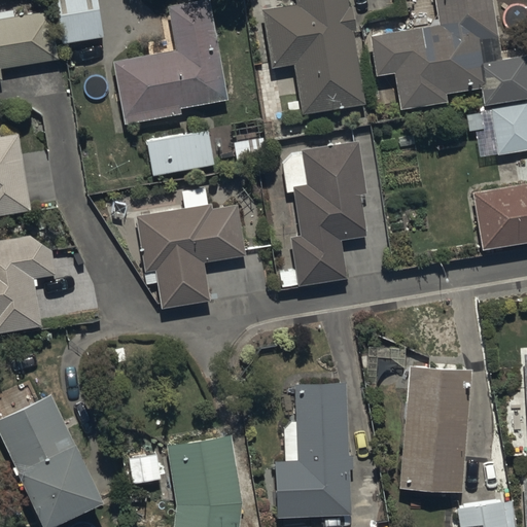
[(101,0),(56,0),(63,43),(107,37),(101,0)]
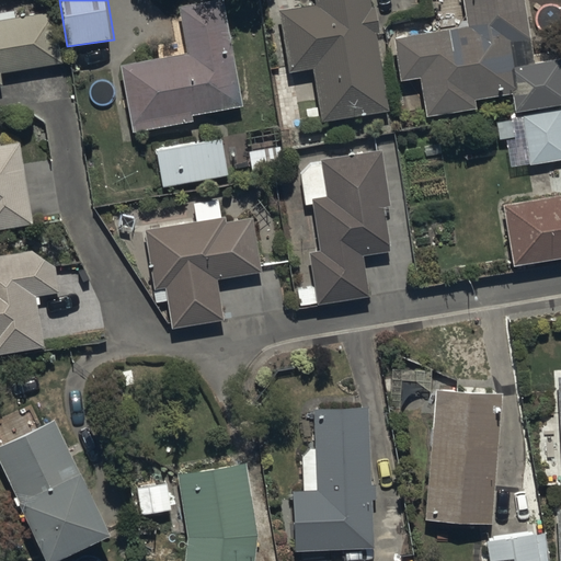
[(179,0),(186,44),(119,54),(129,122),(192,113),(191,105),(239,98),(224,0),(179,0)]
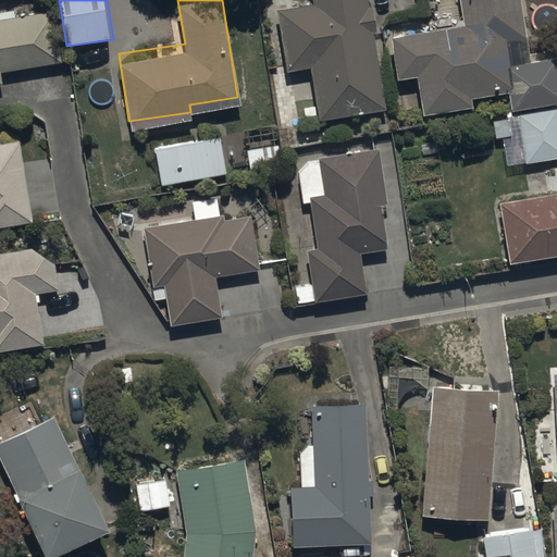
[(284,0),(275,1),(285,63),(308,59),(312,95),(300,97),(302,110),(313,108),(314,112),(382,100),(369,26),(374,25),(369,0),(284,0)]
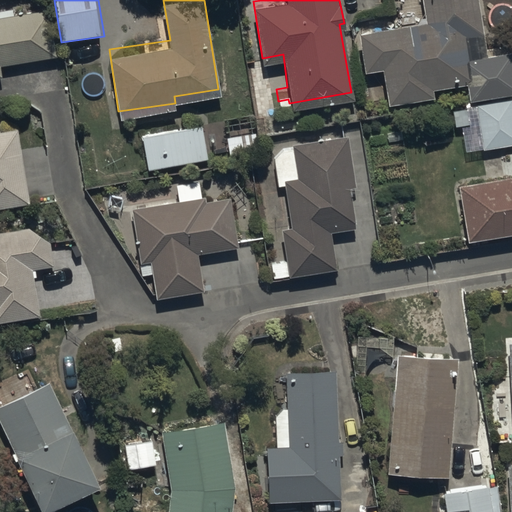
[(421,0),(424,13),(356,24),(363,63),(379,60),(385,96),(432,88),(431,82),(464,77),(467,92),(511,85),(511,61),(509,44),(485,48),(476,0),(421,0)]
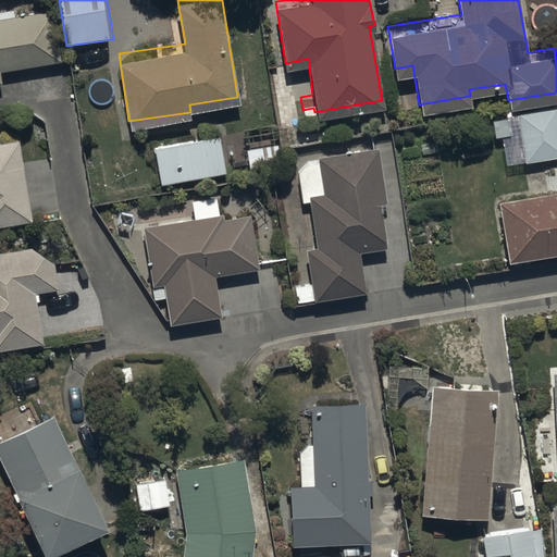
[(0,84),(3,84),(1,72),(62,62),(54,12),(0,20),(0,84)]
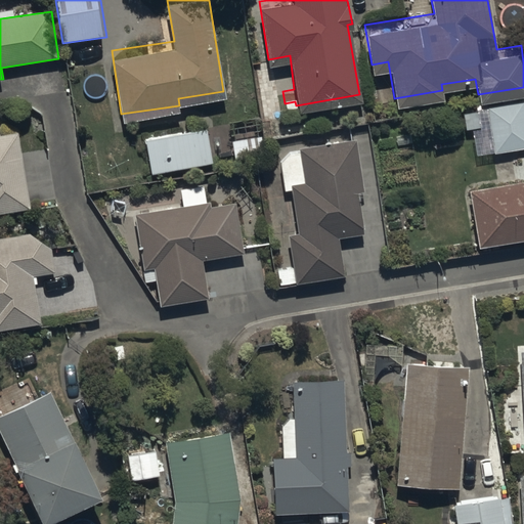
[(523,96),(523,95),(484,101),(491,146),(523,140),(523,96)]
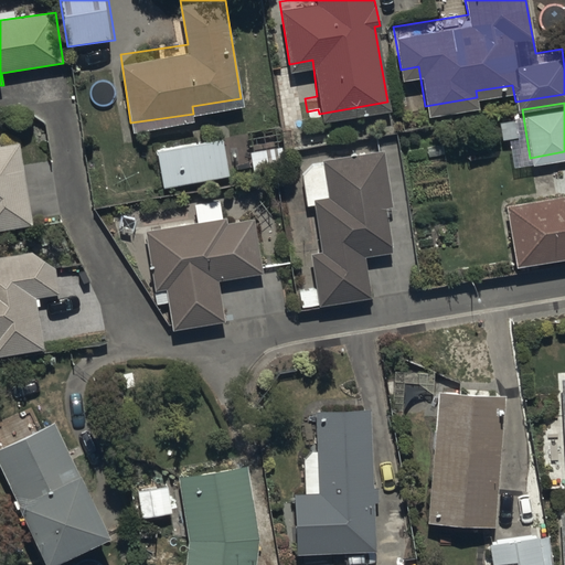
[(222,138),(155,148),(161,188),(228,178),(222,138)]
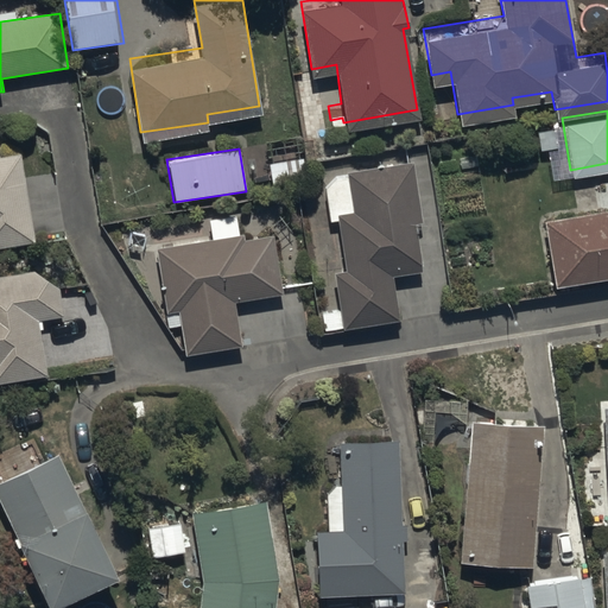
[(302,149),(267,154),(272,181),(306,175),(302,149)]
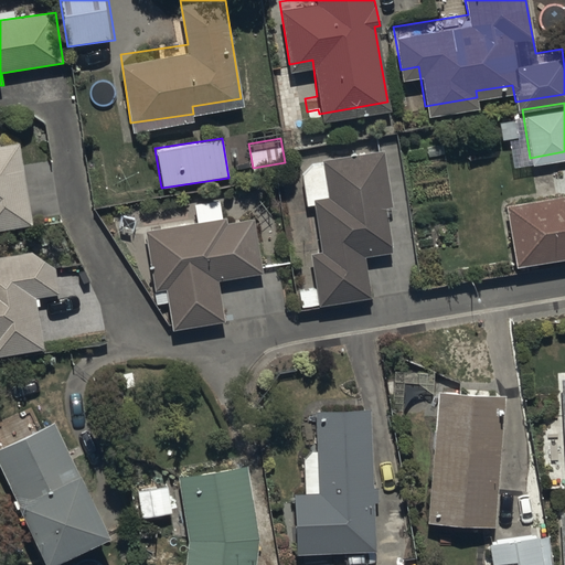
[(391,199),(382,142),(321,151),(322,158),(304,160),(309,199),(312,199),(319,242),(310,244),(316,283),(299,285),(302,301),(372,290),(365,249),(392,246),(384,200),(391,199)]
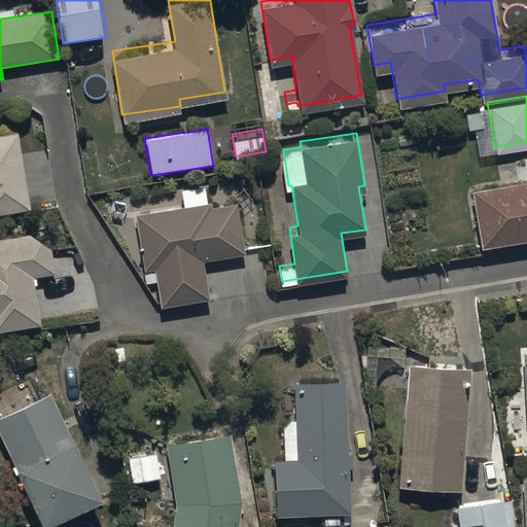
[(0,215),(31,210),(18,135),(0,137),(0,215)]
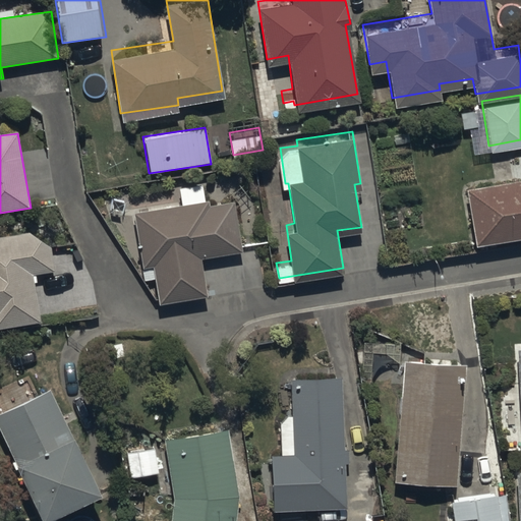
[(473,238),(520,229),(520,173),(463,183),(473,238)]
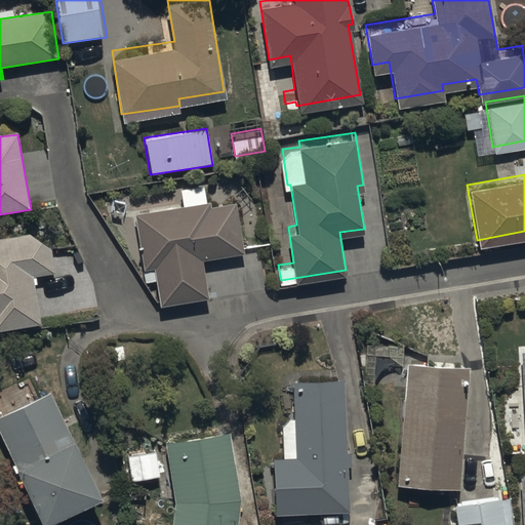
[(183,207),(135,214),(145,273),(154,272),(159,306),(208,298),(203,259),(244,254),(237,204),(210,207),(210,204),(207,204),(204,188),(180,192),(183,207)]
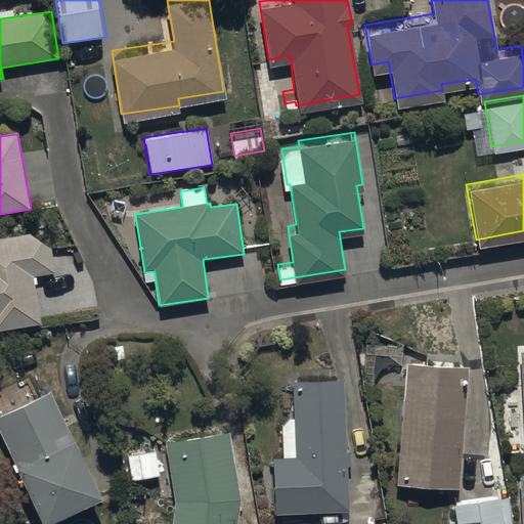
[(50,232),(0,239),(0,330),(41,324),(34,276),(56,273),(50,232)]
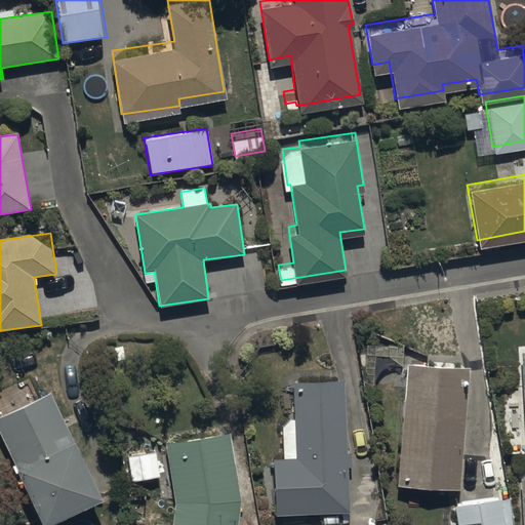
[(457,492),(469,368),(408,362),(397,487),(457,492)]
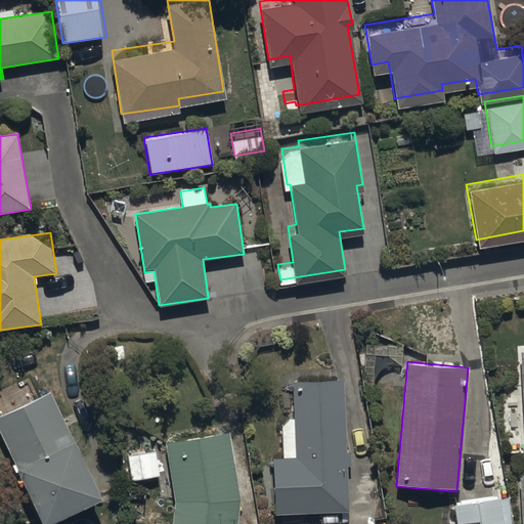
[(286,417),(280,423),(281,455),(269,455),(270,510),(346,508),(345,466),(348,466),(347,450),(346,450),(344,380),(292,381),(293,417),(286,417)]
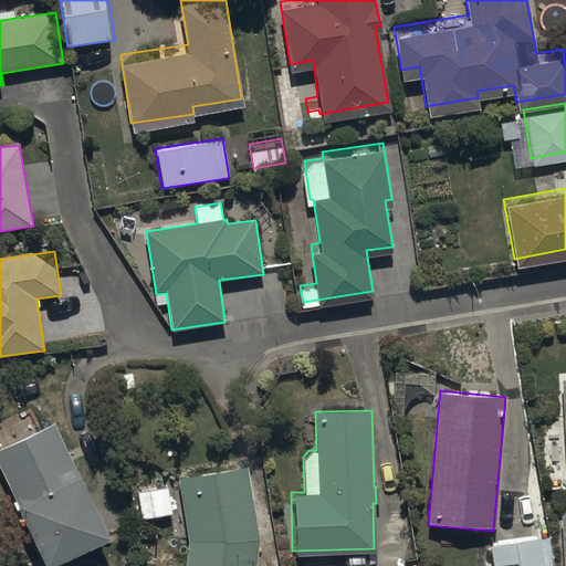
[(44,565),(59,565),(113,541),(80,469),(76,470),(55,425),(0,450),(0,465),(17,502),(14,503),(44,565)]
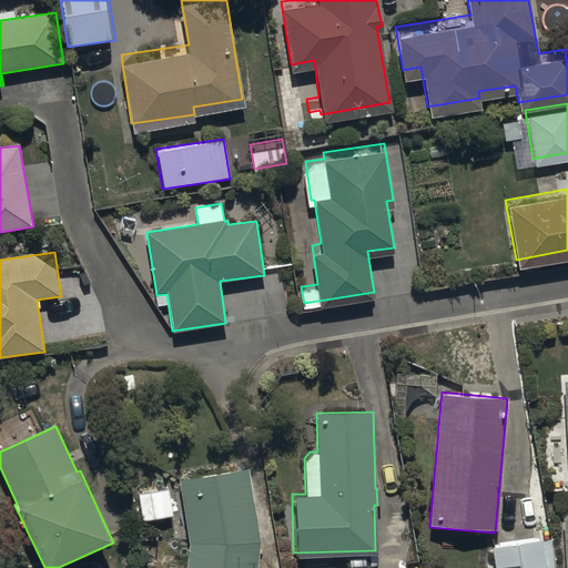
[(250,469),(181,480),(189,546),(186,567),(259,567),(261,540),(250,469)]
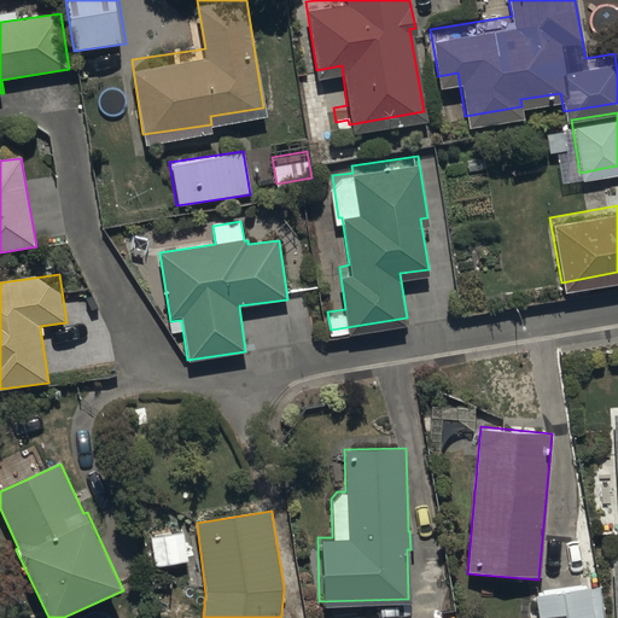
[(604,617),(601,589),(532,596),(534,617),(604,617)]
